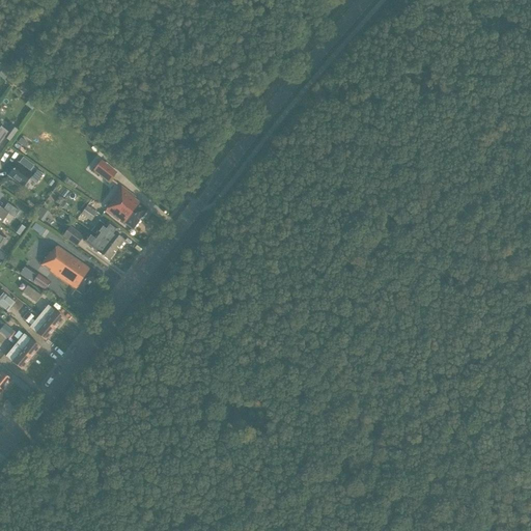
[(10,141),(18,132),(11,128),(4,137),(10,141)]
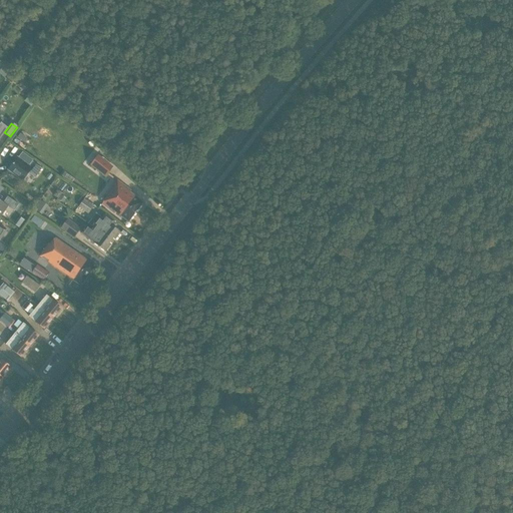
[(28,139),(21,134),(18,138),(25,143),(28,139)]
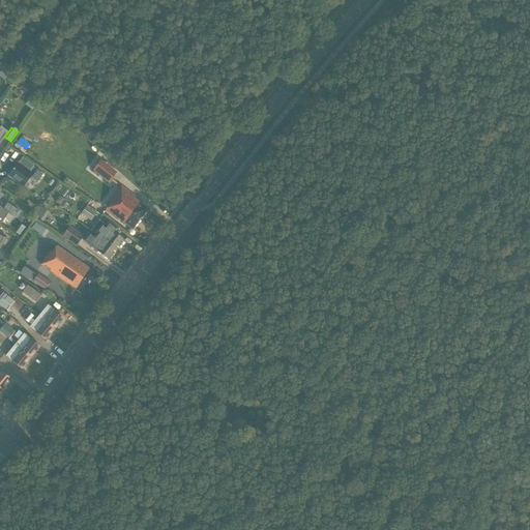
[(102,162),(94,171),(109,183),(117,173),(102,162)]
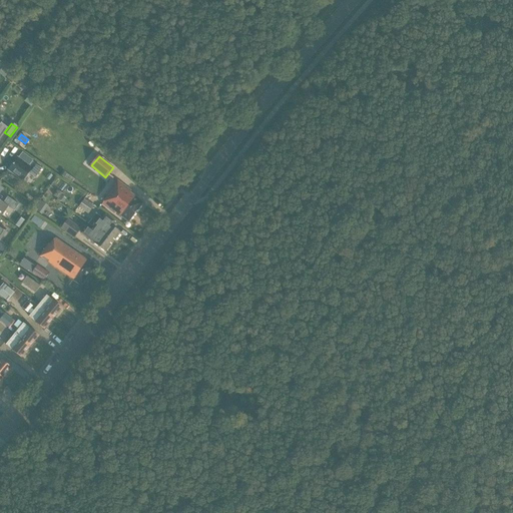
[(29,167),(17,158),(9,169),(23,180),(29,173),(35,178),(42,169),(32,162),(29,167)]
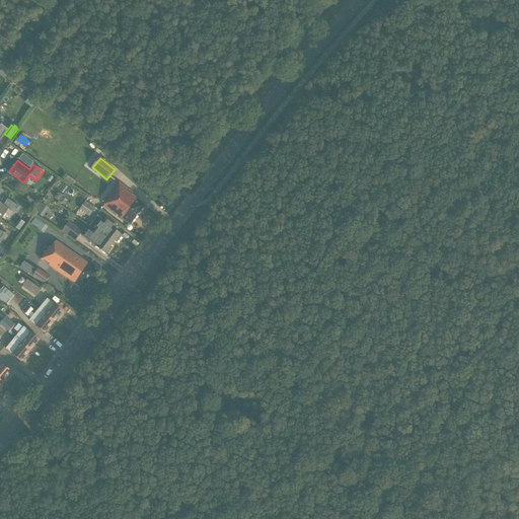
[(116,216),(118,215),(130,225),(145,206),(132,196),(133,194),(119,182),(106,199),(108,200),(103,207),(116,216)]
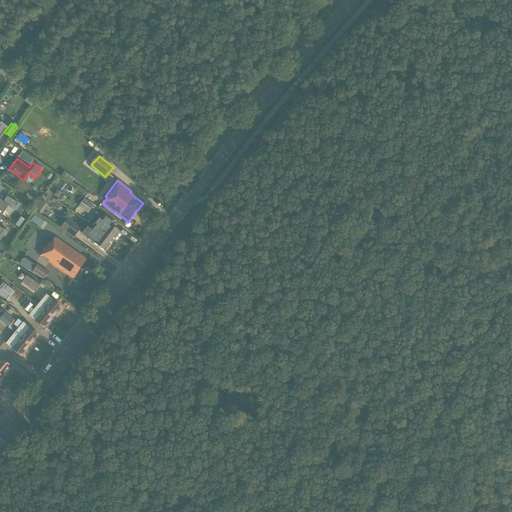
[(0,216),(1,217),(8,206),(14,211),(19,204),(8,197),(3,203),(0,201),(0,216)]
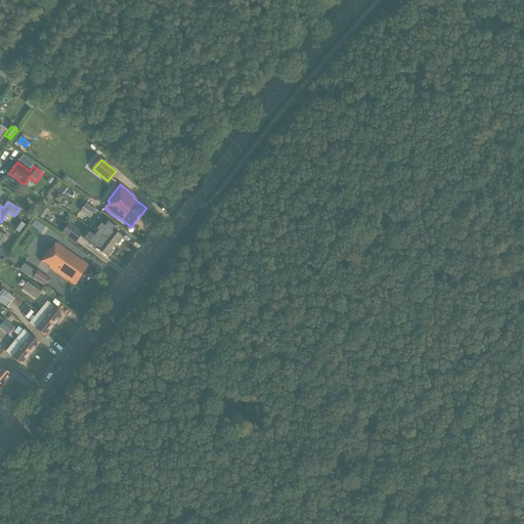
[(86,205),(81,212),(91,219),(96,212),(86,205)]
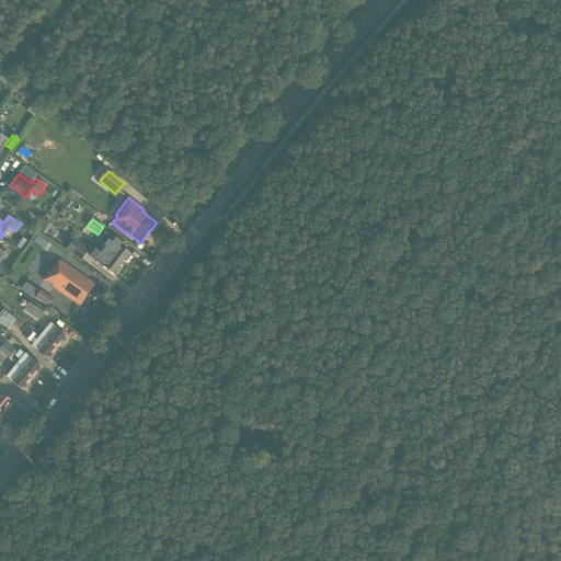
[(103,249),(111,255),(124,265),(132,255),(133,254),(123,248),(126,243),(116,236),(113,240),(111,238),(105,245),(103,249)]
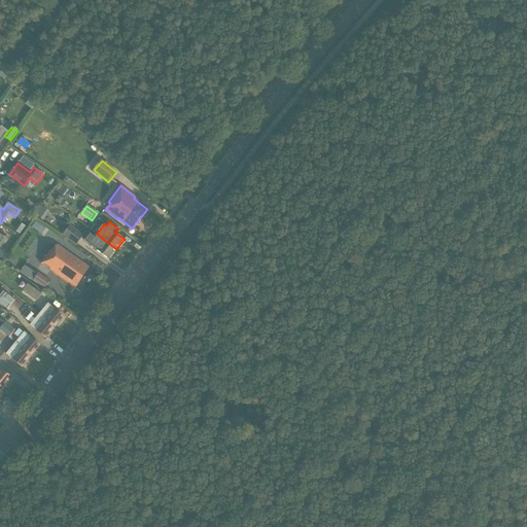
[(63,235),(76,245),(83,235),(70,224),(63,235)]
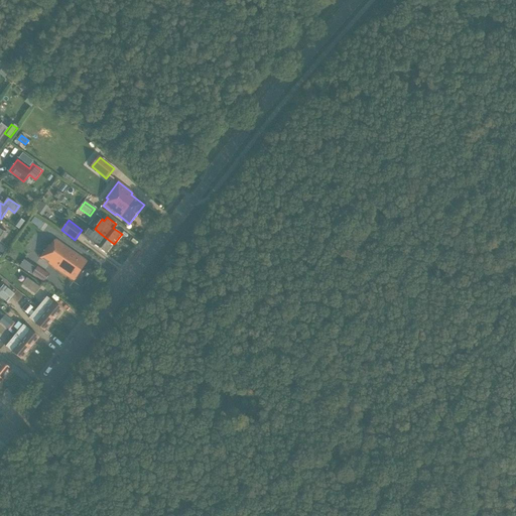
[(102,235),(95,229),(92,233),(87,229),(82,235),(95,244),(94,245),(107,254),(108,254),(107,253),(114,244),(102,235)]
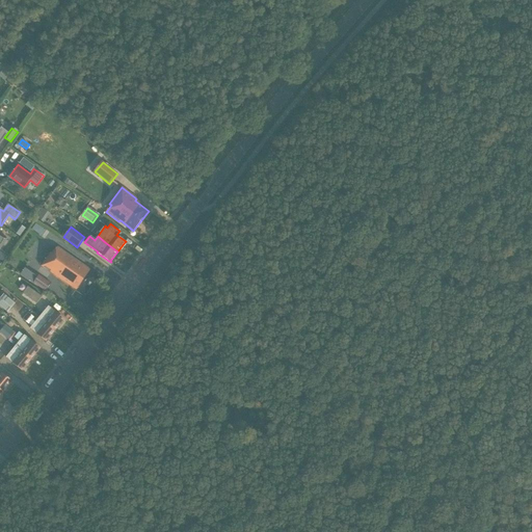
[(73,288),(76,290),(85,296),(99,276),(57,247),(53,254),(51,253),(42,266),(73,288)]
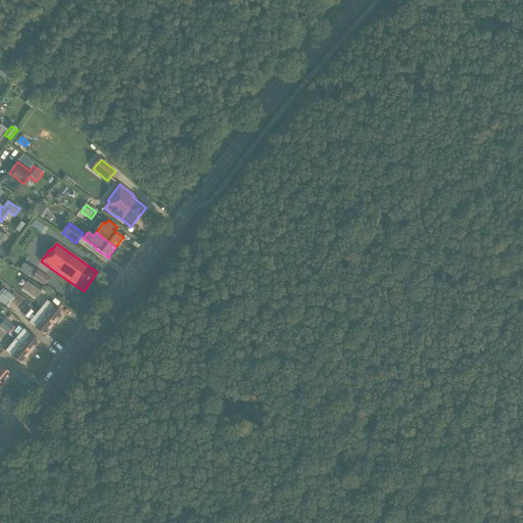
[(22,265),(18,270),(28,277),(31,272),(22,265)]
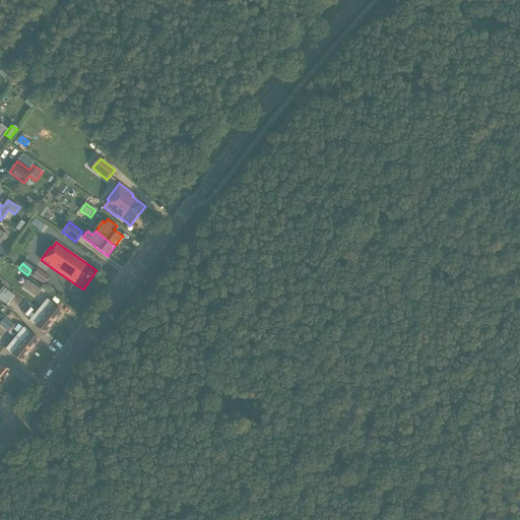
[(45,284),(50,277),(38,269),(33,276),(45,284)]
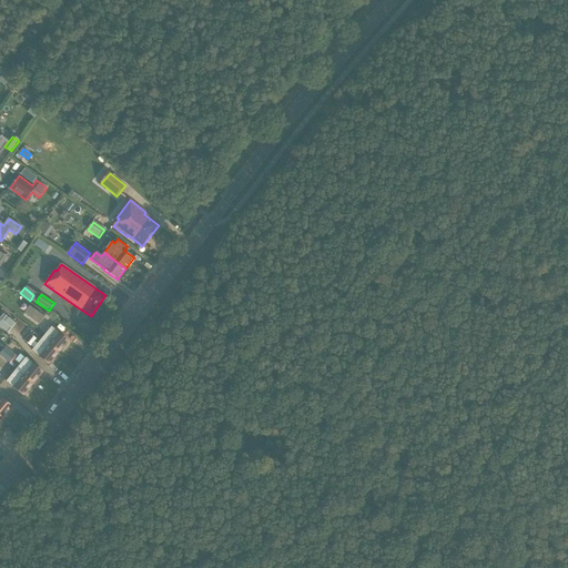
[(30,306),(24,314),(39,324),(44,317),(30,306)]
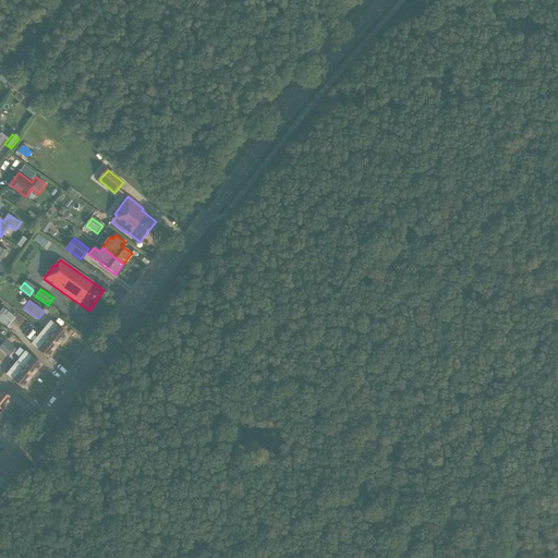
[(16,320),(4,311),(0,315),(0,323),(8,330),(16,320)]
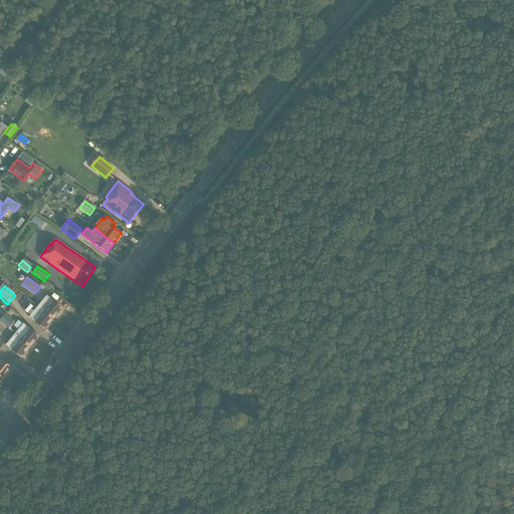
[(39,300),(42,302),(38,307),(53,319),(62,309),(52,300),(47,296),(44,299),(41,297),(39,300)]
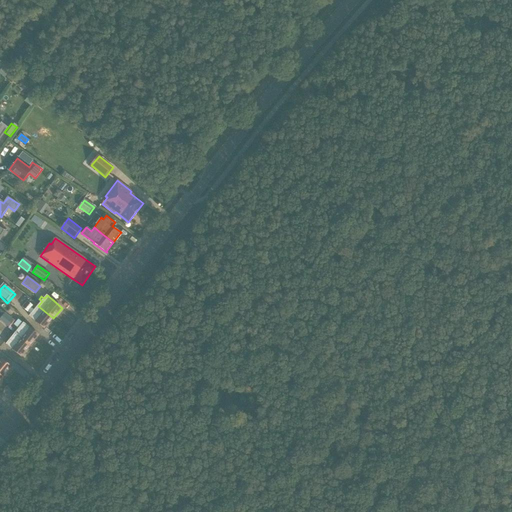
[(31,314),(34,310),(31,308),(33,306),(27,301),(22,307),(27,312),(28,311),(31,314)]
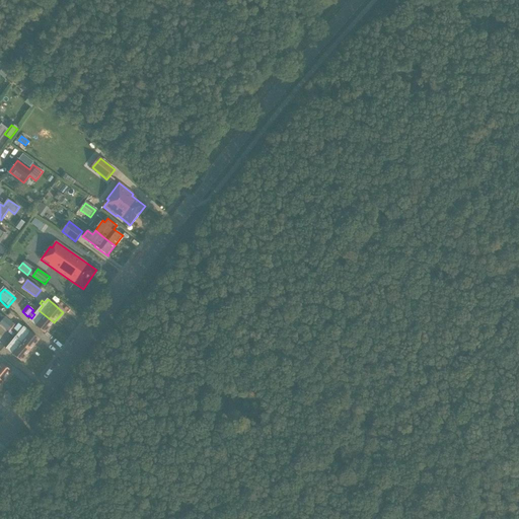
[(39,310),(34,314),(31,318),(29,320),(34,325),(45,334),(54,322),(39,310)]
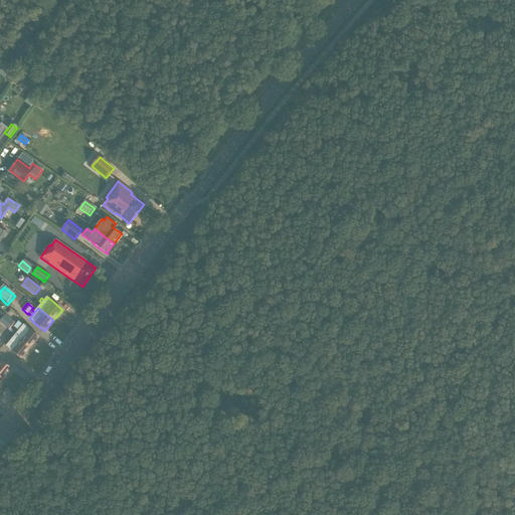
[(8,328),(13,332),(18,326),(13,322),(8,328)]
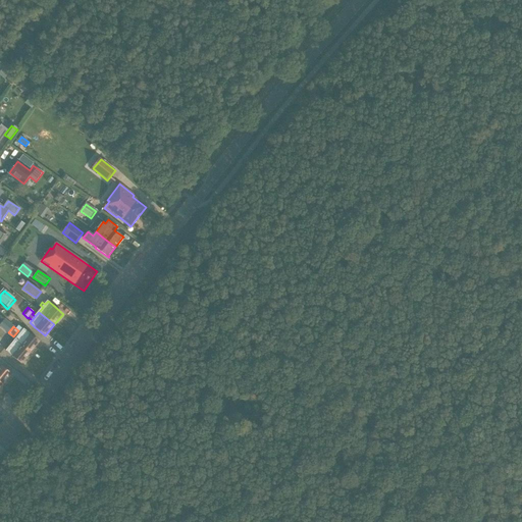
[(31,353),(40,342),(30,333),(24,329),(15,341),(31,353)]
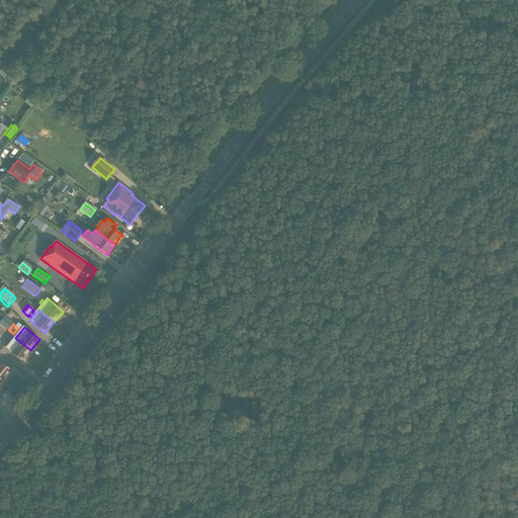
[(21,361),(30,350),(15,338),(6,348),(11,353),(21,361)]
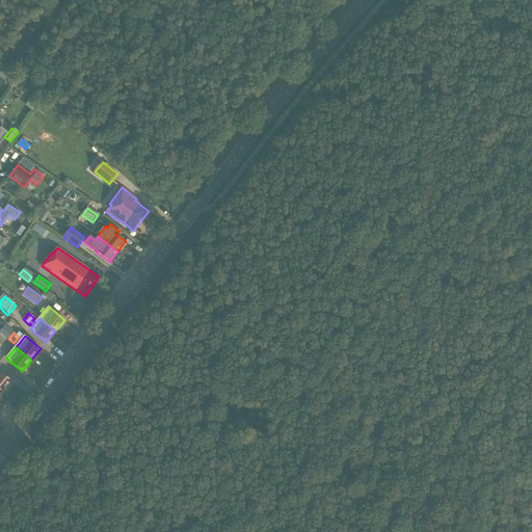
[(0,390),(4,393),(12,382),(2,373),(0,375),(0,390)]
